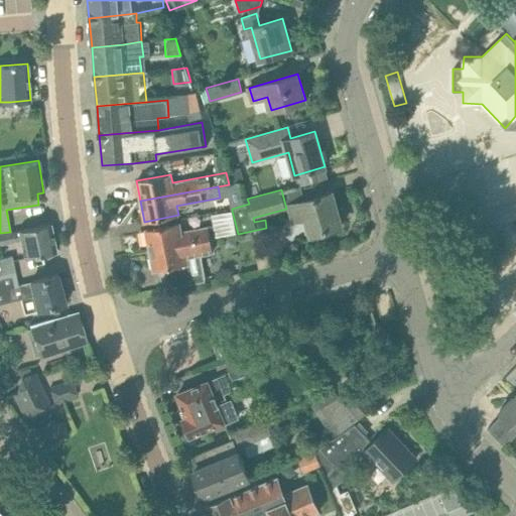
[(288,205),(293,221),(306,217),(311,234),(342,225),(332,192),(288,205)]
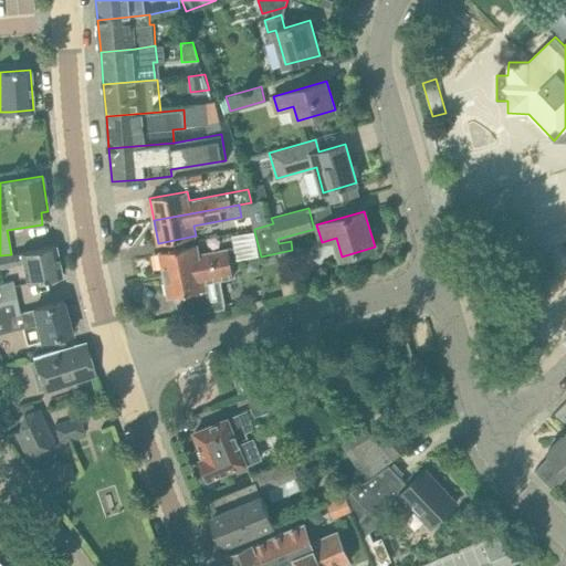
[(491,229),(473,234),(478,247),(494,241),(491,229)]
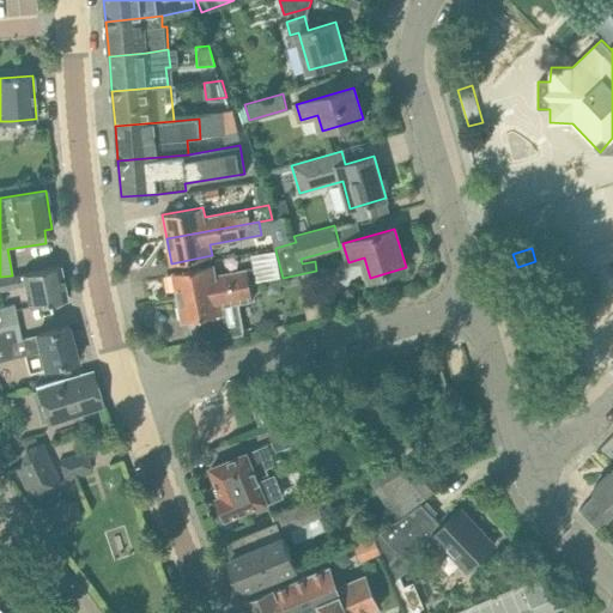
[(280,278),(283,278),(275,250),(252,254),(254,267),(248,268),(248,271),(216,277),(213,265),(174,272),(178,297),(250,284),(280,278)]
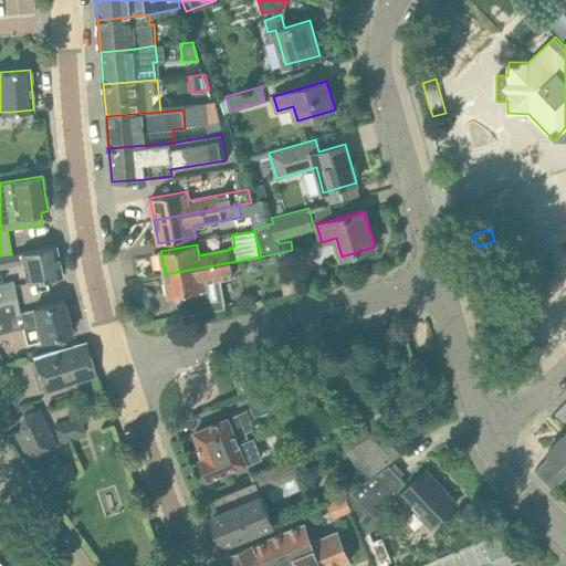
[(55,245),(33,250),(0,257),(0,268),(21,264),(25,283),(61,275),(55,245)]
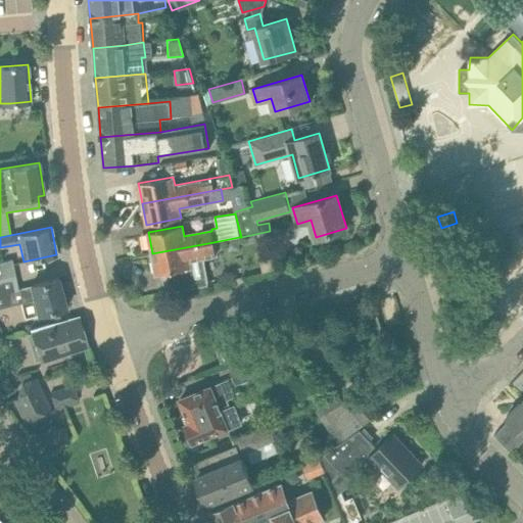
[(217,254),(214,242),(152,253),(155,274),(169,271),(169,275),(168,275),(171,291),(208,284),(203,256),(217,254)]
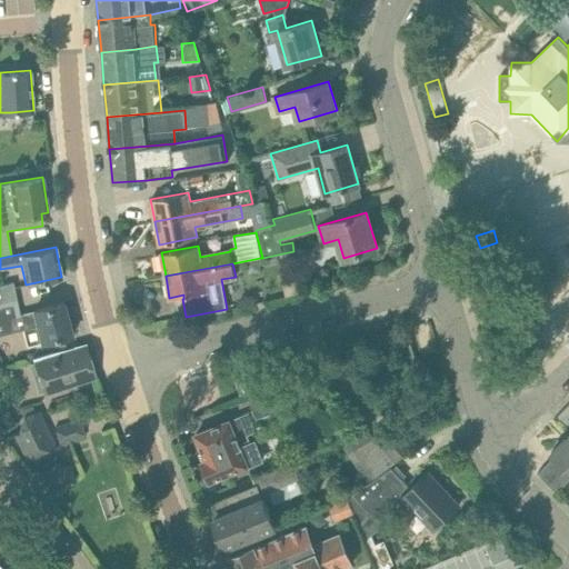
[(0,287),(0,305),(16,302),(12,285),(0,287)]
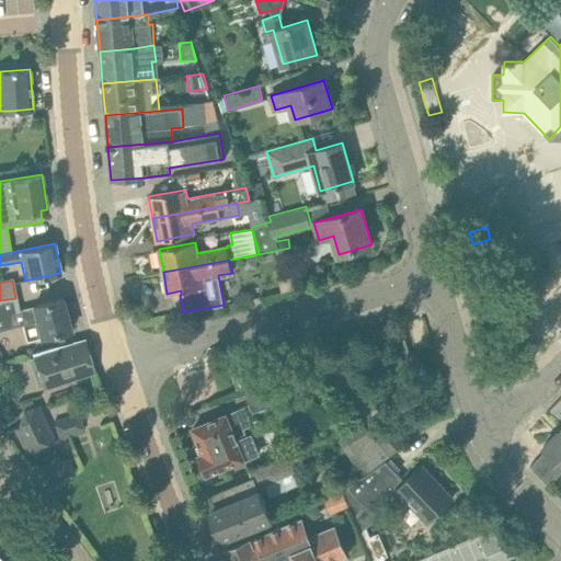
[(19,309),(15,298),(0,300),(0,330),(22,325),(26,341),(70,330),(63,298),(19,309)]
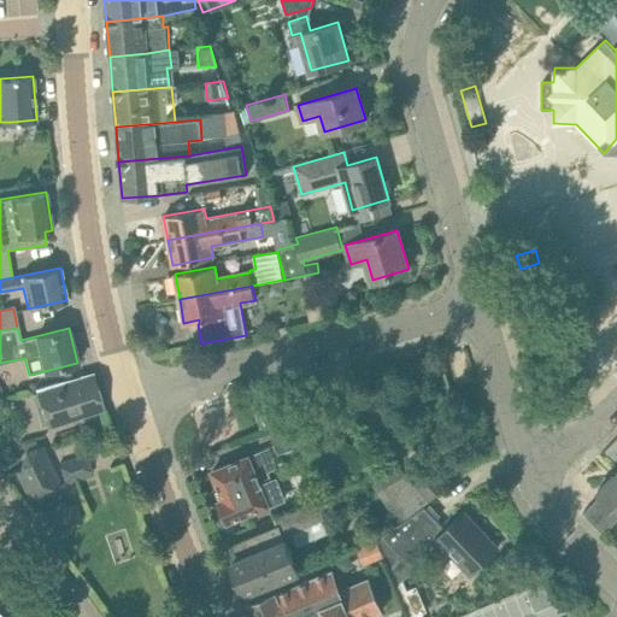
[(103,409),(92,372),(56,382),(36,388),(48,425),(103,409)]
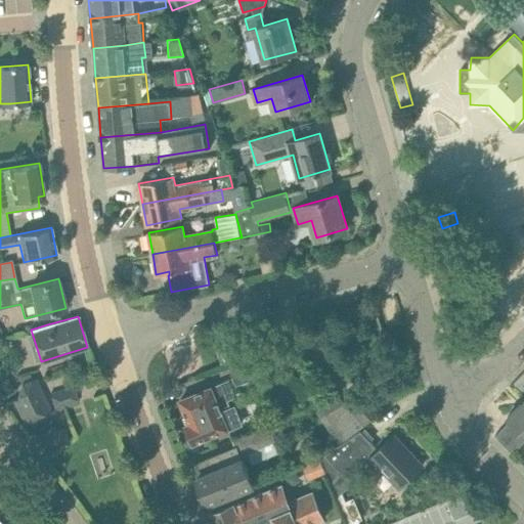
[(254,353),(249,338),(217,347),(221,362),(254,353)]
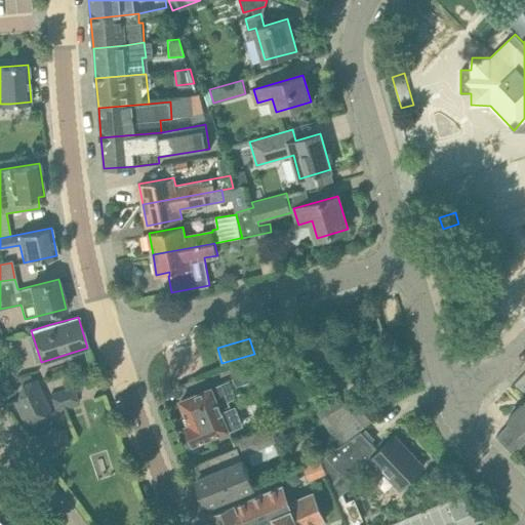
[(279,370),(273,352),(231,367),(237,385),(279,370)]
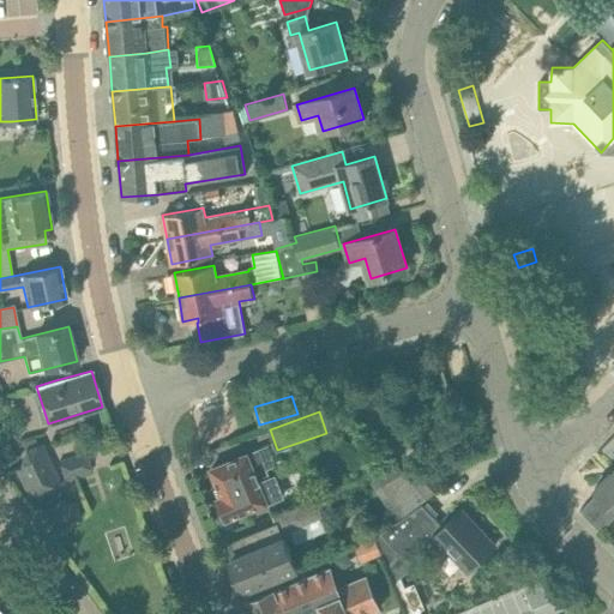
[(29,493),(58,480),(41,443),(25,450),(30,462),(17,468),(29,493)]
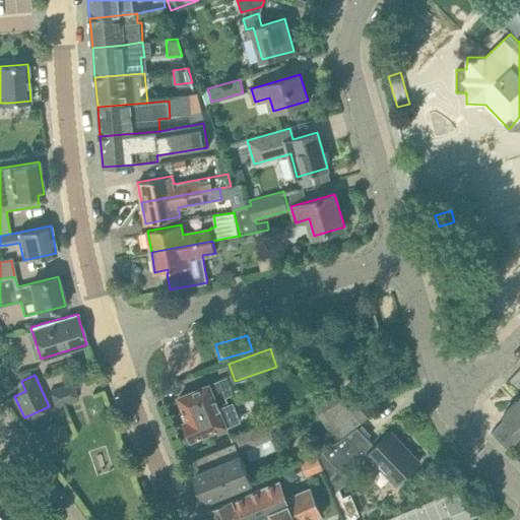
[(192,440),(226,426),(241,420),(234,401),(229,403),(226,397),(234,394),(226,378),(179,396),(188,420),(184,421),(192,440)]
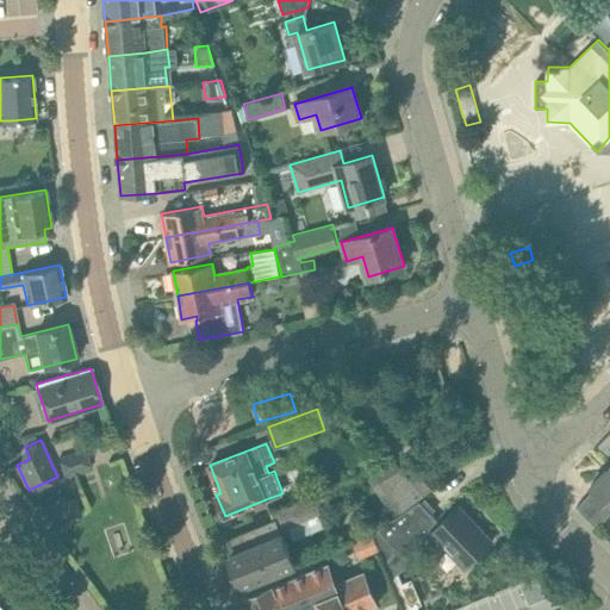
[(58,456),(62,477),(88,468),(86,453),(58,456)]
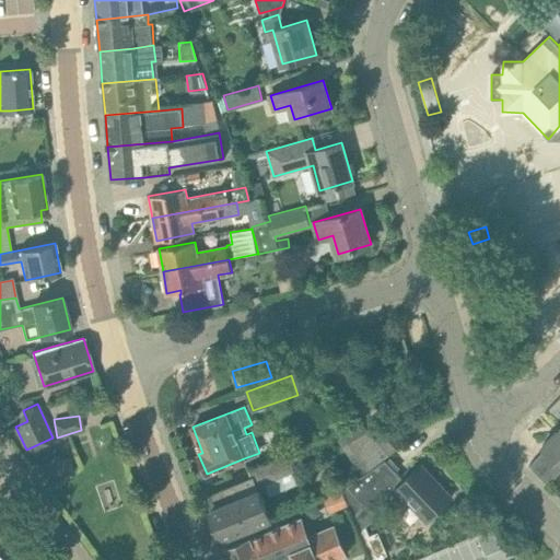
[(362,475),(385,459),(387,457),(386,456),(389,453),(403,441),(382,418),(369,430),(357,436),(343,446),(362,475)]
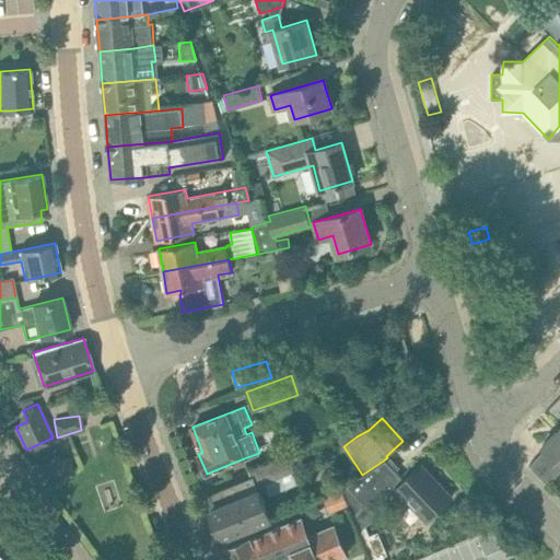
[(559,471),(559,427),(541,445),(545,448),(528,465),(547,485),(559,471)]
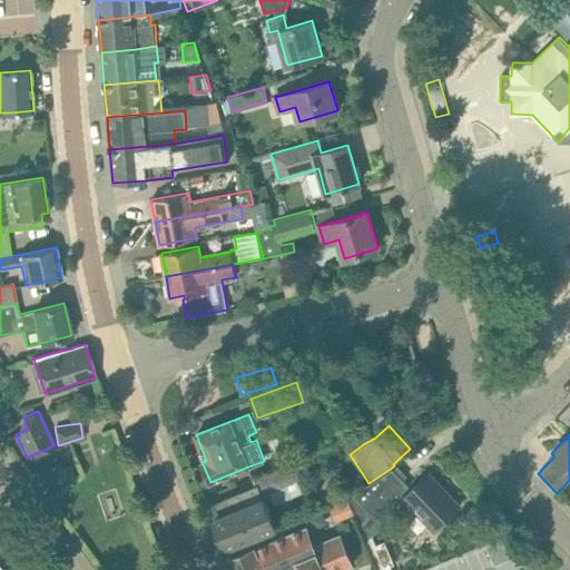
[(253,478),(256,485),(208,505),(226,548),(275,528),(262,495),(301,480),(298,475),(310,472),(304,460),(293,464),(292,461),(253,478)]
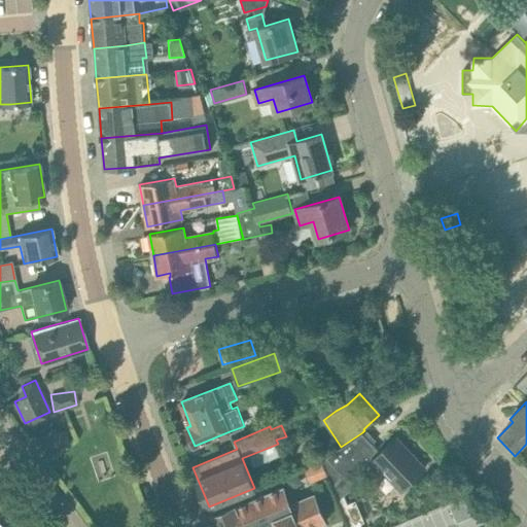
[(362,470),(381,452),(362,432),(341,447),(327,456),(321,458),(339,500),(355,486),(348,478),(359,466),(362,470)]
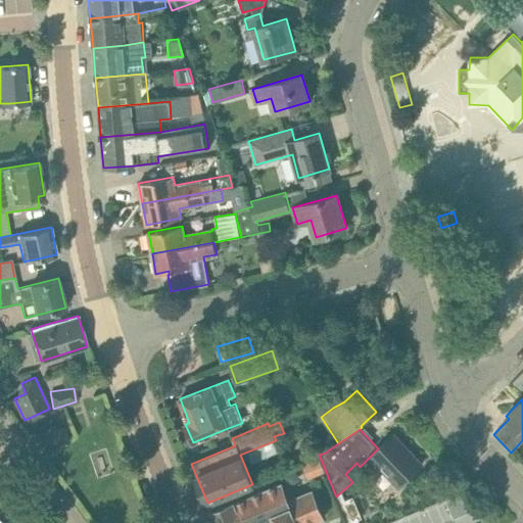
[(377,479),(384,471),(398,486),(422,465),(393,434),(378,448),(360,467),(371,479),(377,479)]
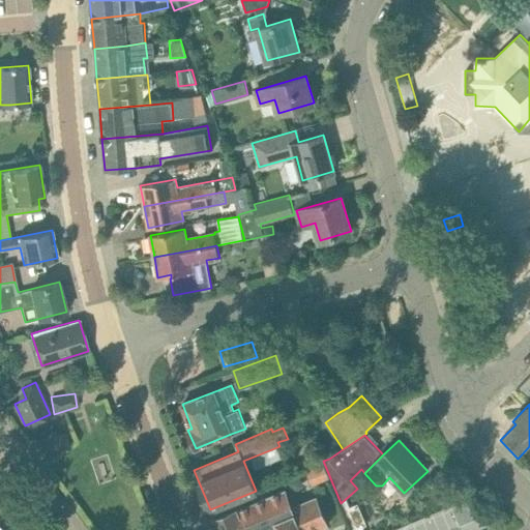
[(214,519),(218,529),(253,529),(318,503),(316,497),(292,507),(285,490),(237,510),(237,509),(214,519)]
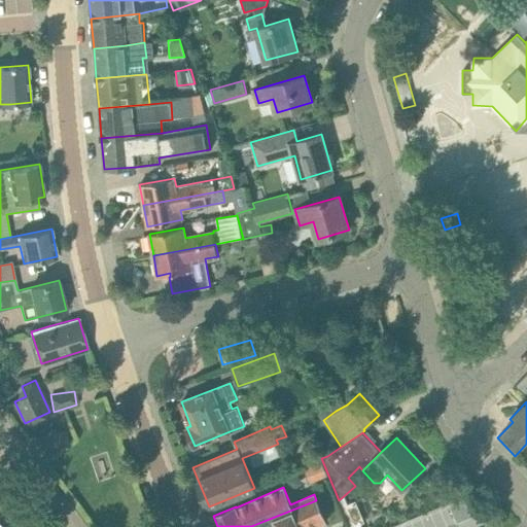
[(463,498),(449,504),(456,523),(470,517),(463,498)]
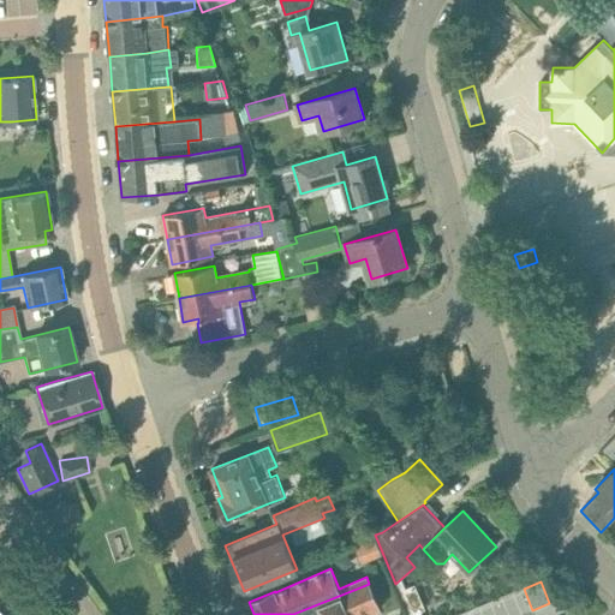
[(368,614),(380,610),(369,584),(293,614),(368,614)]
